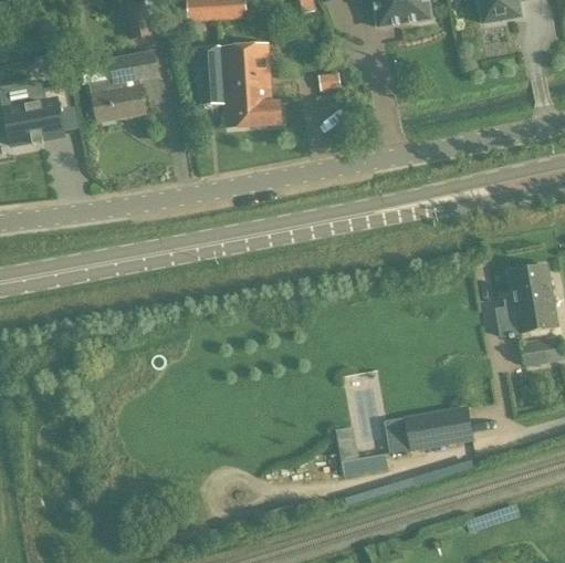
[(124,4),(129,39),(150,34),(144,0),(124,4)]
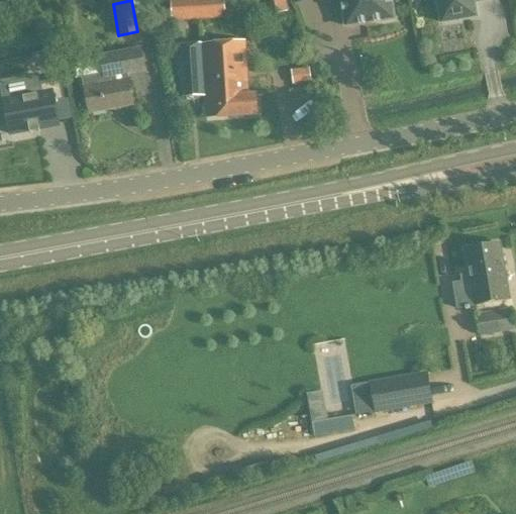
[(169,0),(171,19),(225,16),(223,0),(169,0)]
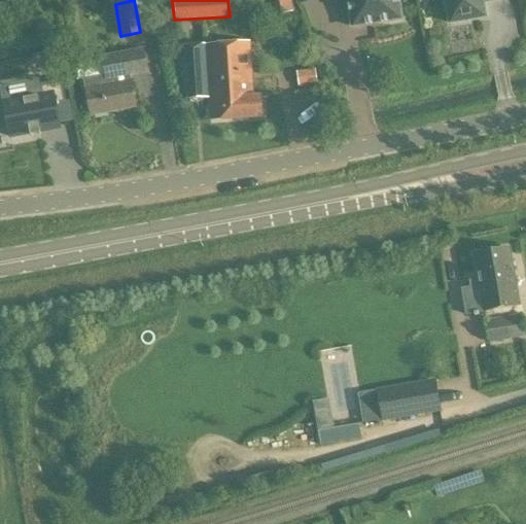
[(347,0),(351,25),(400,18),(397,0),(347,0)]
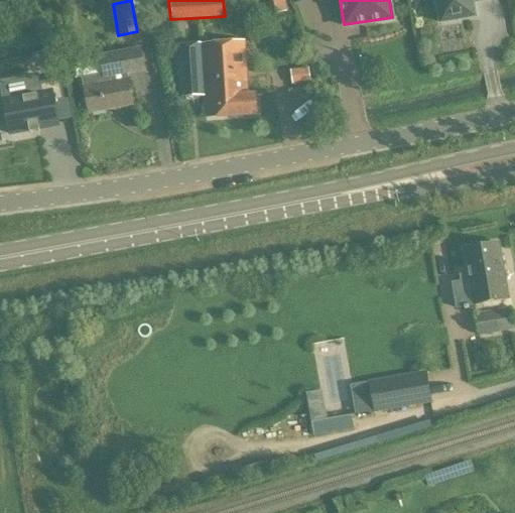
[(431,0),(432,9),(437,8),(439,21),(473,15),(470,0),(431,0)]
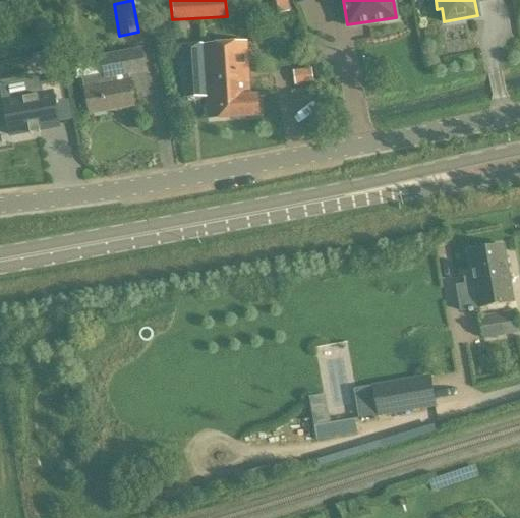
[(248,95),(244,40),(174,45),(176,69),(179,69),(181,97),(205,95),(206,117),(257,114),(255,94),(248,95)]
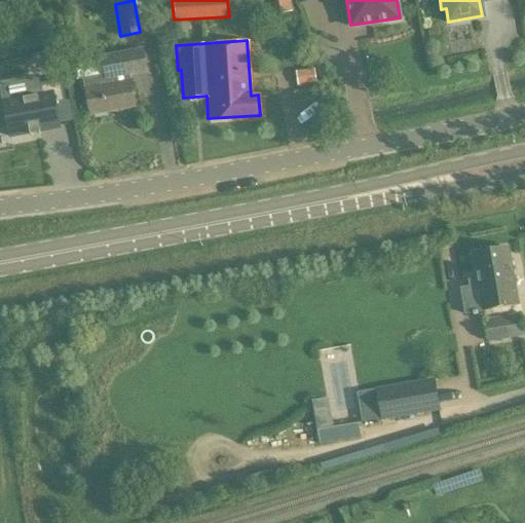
[(61,48),(48,50),(51,65),(63,62),(61,48)]
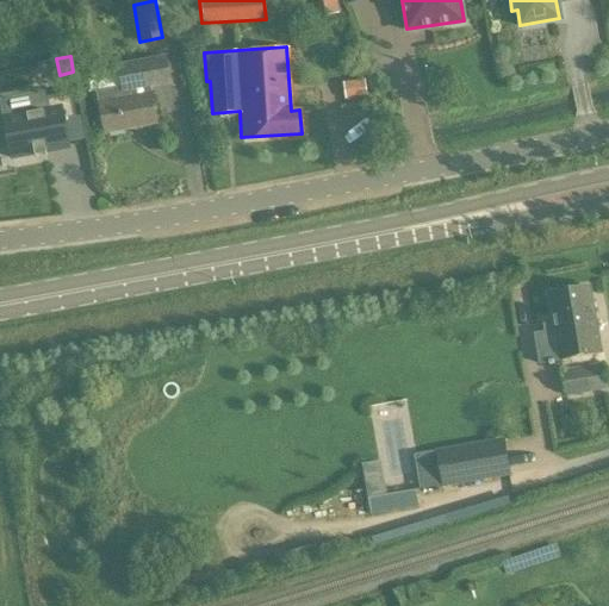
[(103,131),(154,122),(142,56),(116,62),(119,85),(95,89),(103,131)]
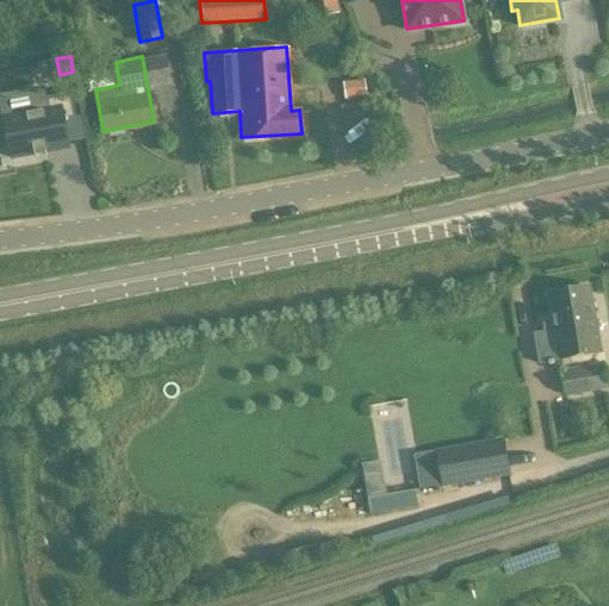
[(67,147),(67,142),(62,117),(75,114),(70,91),(43,95),(42,88),(0,95),(11,156),(33,152),(33,155),(36,154),(35,151),(43,150),(44,152),(45,152),(45,150),(67,147)]
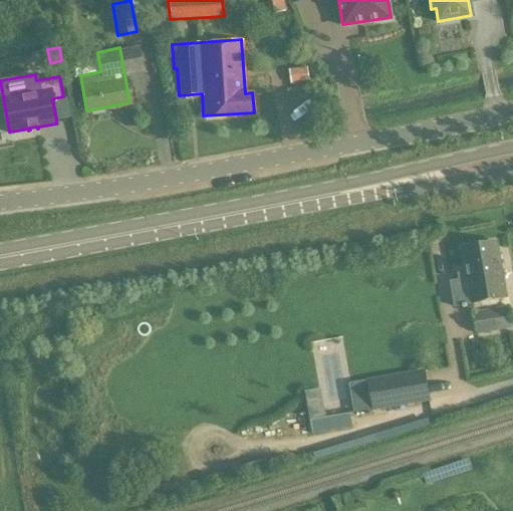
[(466,273),(500,267),(496,240),(461,246),(466,273)]
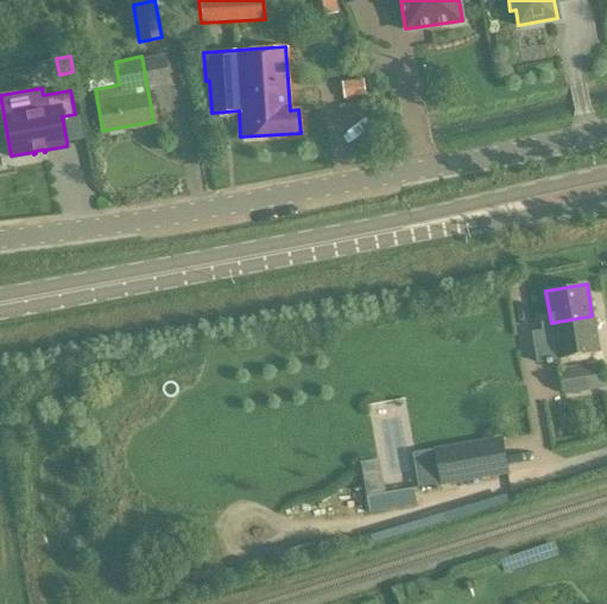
[(592,316),(551,323),(556,356),(598,349),(592,316)]
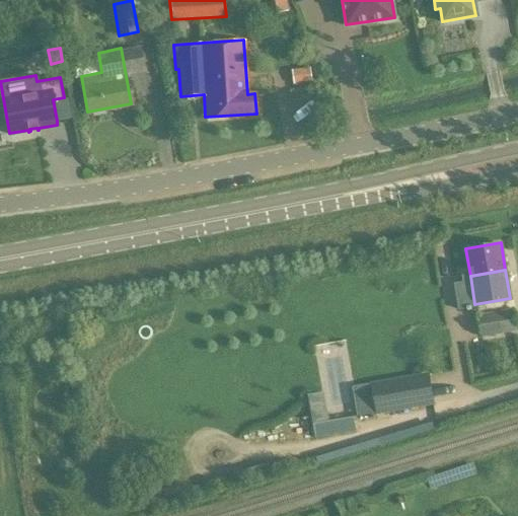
[(370,381),(375,413),(434,403),(429,371),(370,381)]
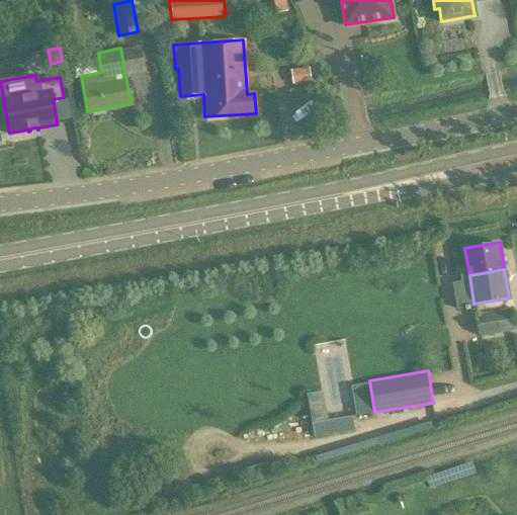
[(326,388),(309,390),(314,433),(358,428),(354,396),(327,399),(326,388)]
